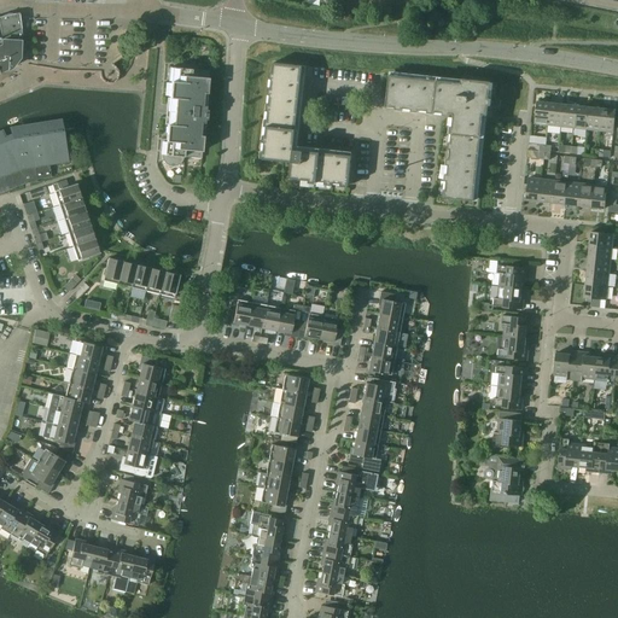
[(0,17),(0,74),(11,69),(19,58),(21,31),(19,15),(9,15),(0,17)]
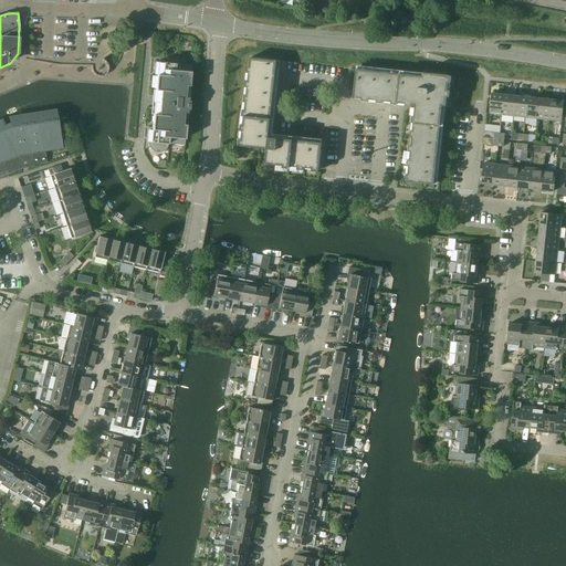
[(278,61),(251,58),(241,146),(268,149),(266,161),(274,163),(274,165),(320,169),(322,143),(269,137),(278,61)]
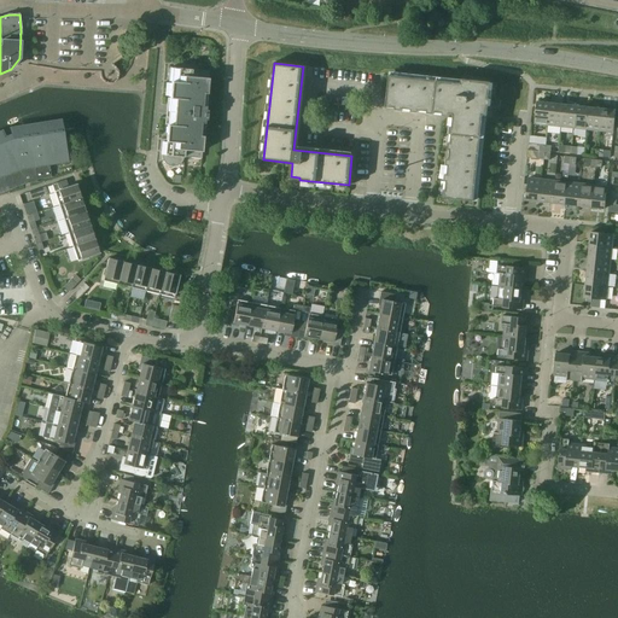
[(207,121),(208,110),(205,110),(209,71),(170,68),(162,156),(162,158),(163,161),(164,163),(167,165),(169,167),(172,167),(175,167),(178,167),(180,164),(181,163),(184,161),(184,157),(202,159),(205,121),(207,121)]
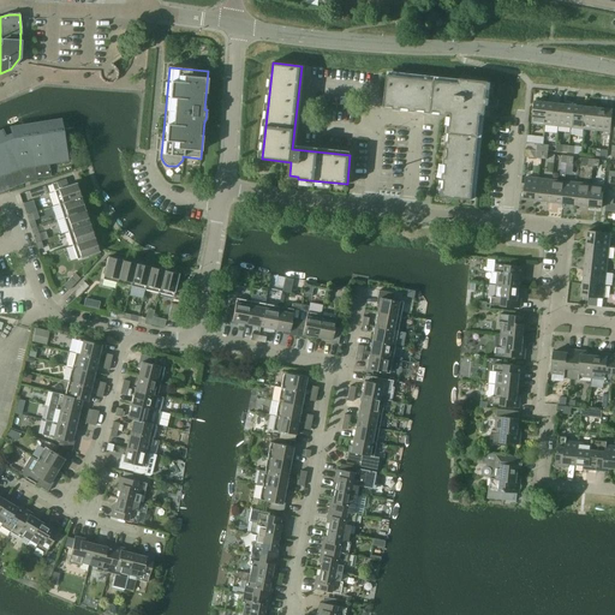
[(452,114),(443,197),(472,201),(481,114),(485,115),(489,82),(460,78),(459,83),(388,76),(384,105),(384,107),(435,112),(452,114)]
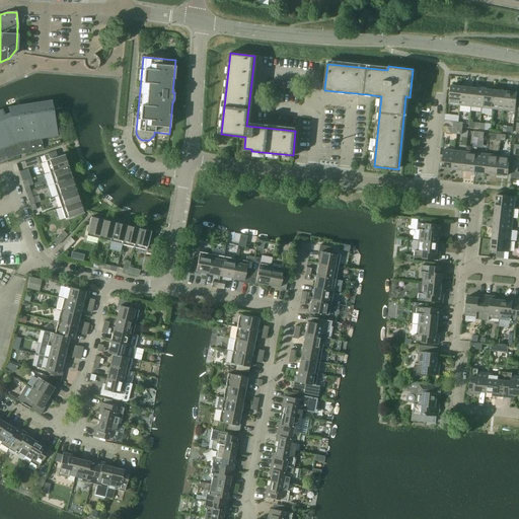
[(460,105),(462,87),(451,85),(449,104),(460,105)]
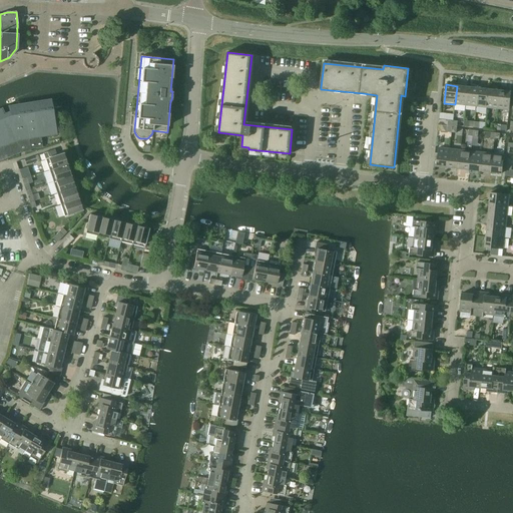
[(466,105),(468,87),(457,86),(455,104),(466,105)]
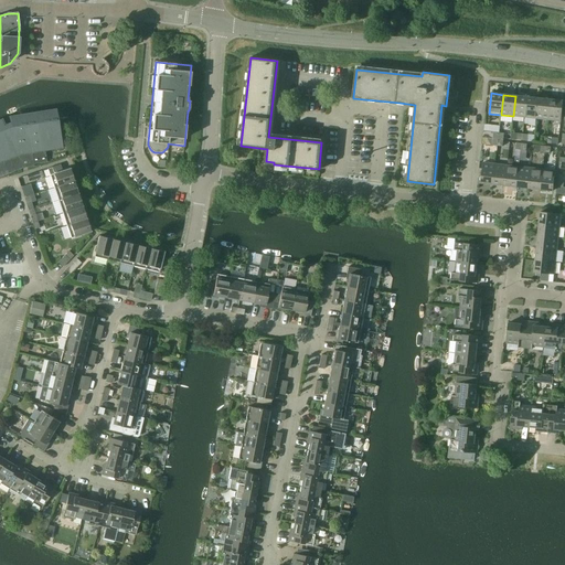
[(515,96),(513,116),(524,117),(526,97),(515,96)]
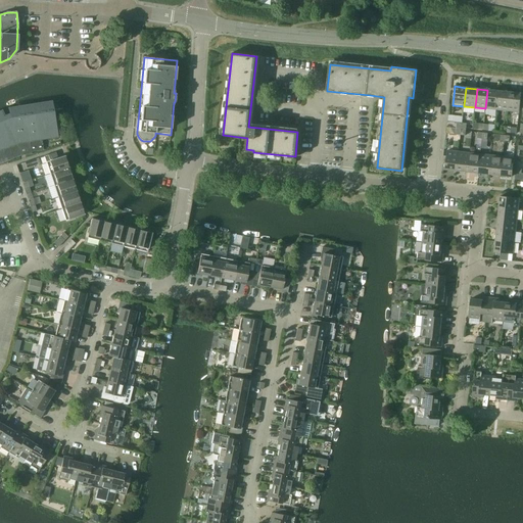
[(496,110),(498,91),(487,90),(485,108),(496,110)]
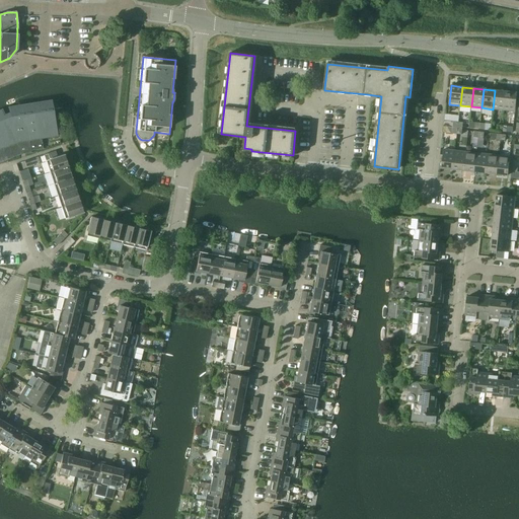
[(504,110),(506,91),(495,90),(493,109),(504,110)]
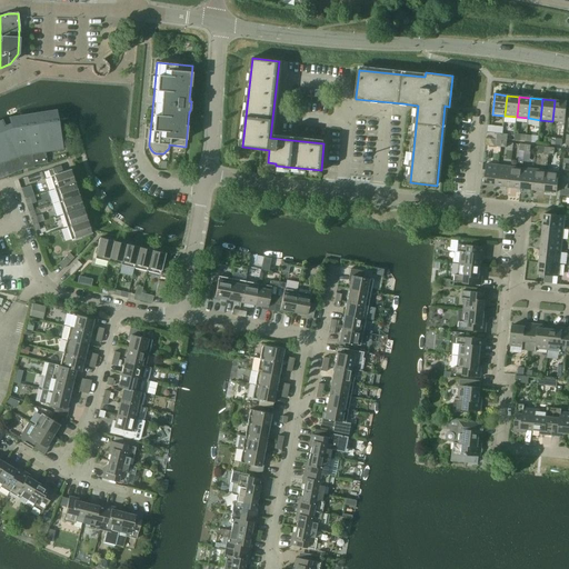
[(567,102),(555,100),(552,121),(565,122),(567,102)]
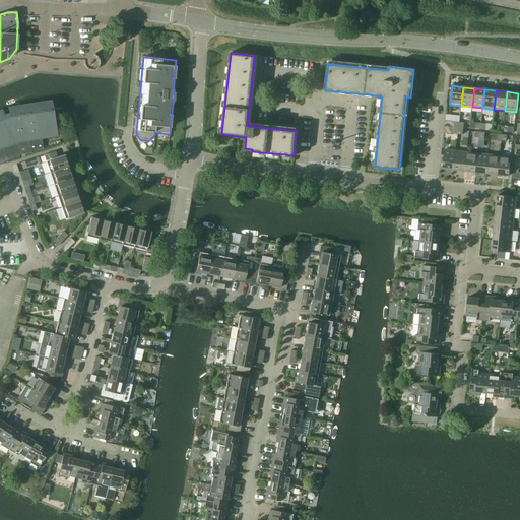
[(0,163),(19,155),(31,153),(30,151),(43,149),(42,139),(58,136),(53,111),(10,117),(0,121),(0,163)]
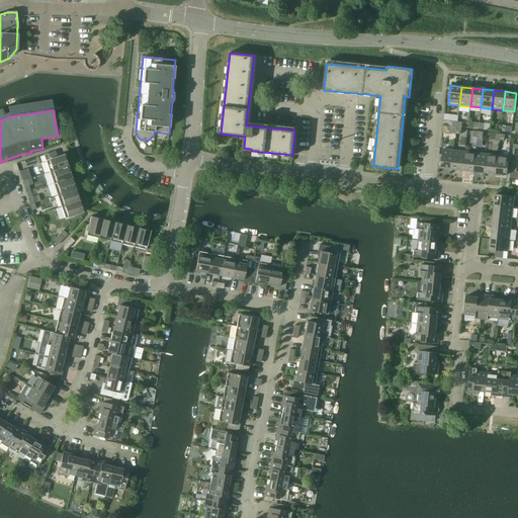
[(452,169),(454,151),(443,150),(441,168),(452,169)]
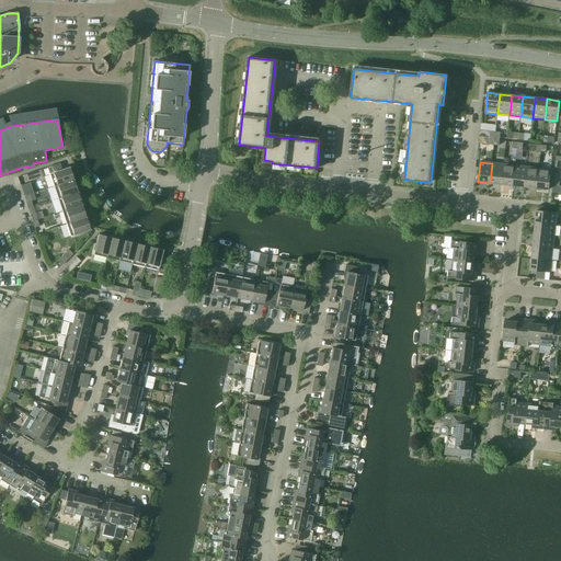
[(59,163),(47,168),(54,186),(73,180),(69,168),(61,170),(59,163)]
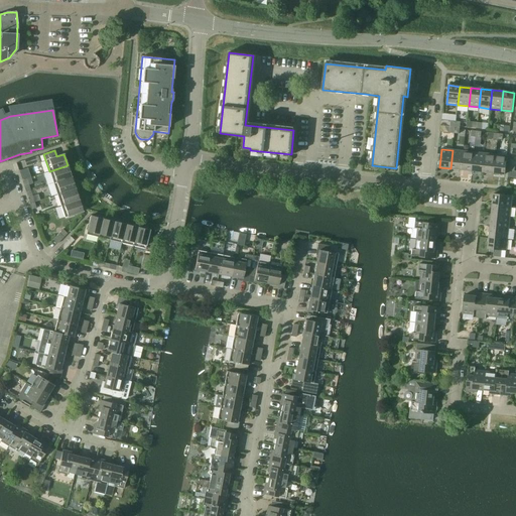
[(462,169),(464,151),(453,150),(450,168),(462,169)]
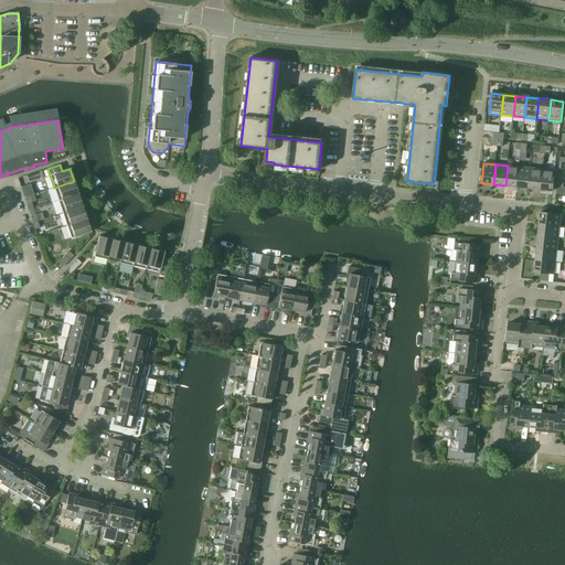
[(516,188),(519,167),(508,166),(505,185),(516,188)]
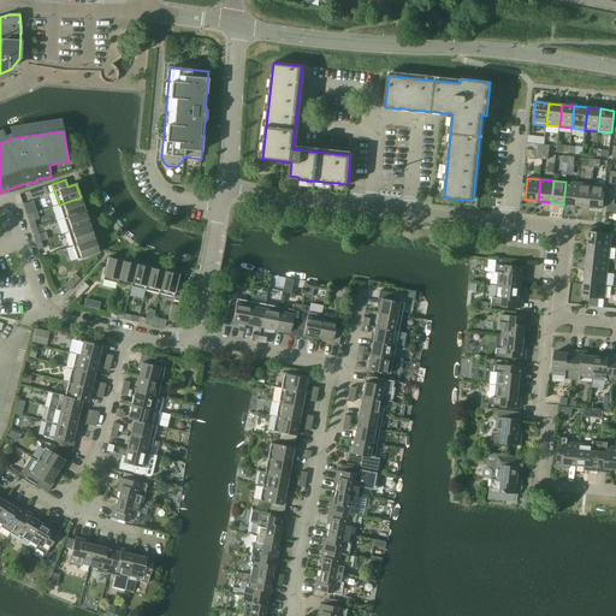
[(576,206),(579,183),(566,182),(563,205),(576,206)]
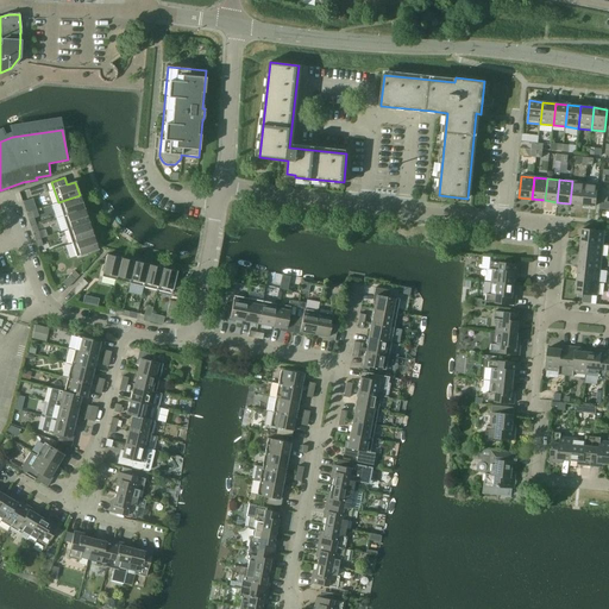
[(583,205),(585,183),(572,181),(570,203),(583,205)]
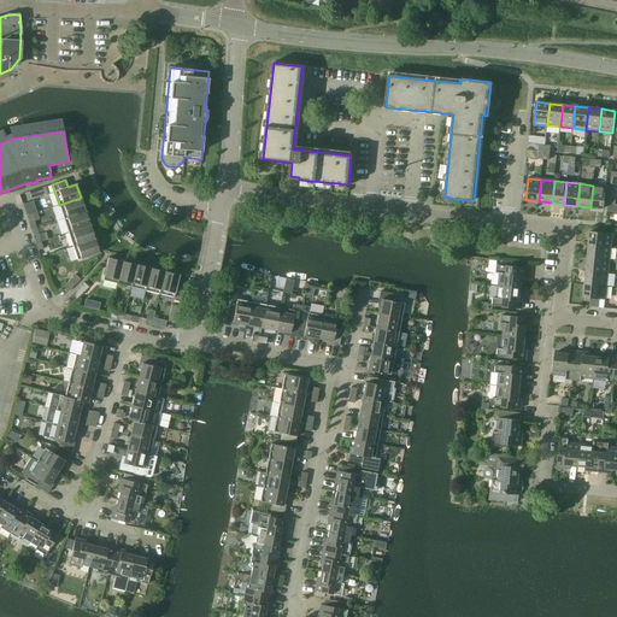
[(593,186),(591,207),(604,209),(606,187),(593,186)]
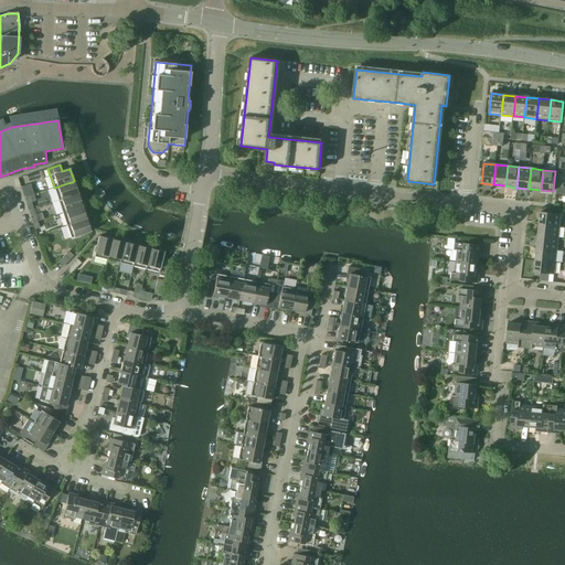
[(29,182),(43,178),(41,171),(27,176),(29,182)]
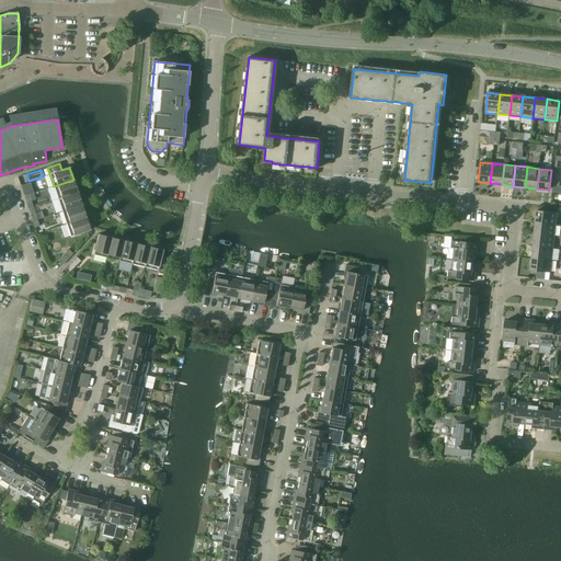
[(58,199),(78,193),(73,180),(54,186),(58,199)]
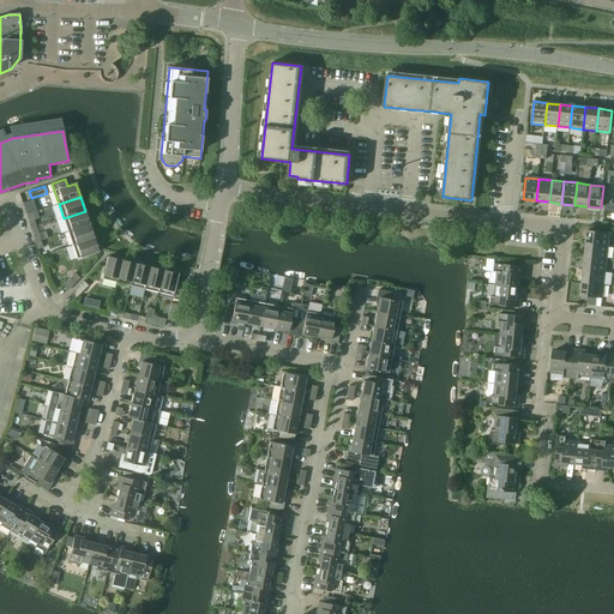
[(67,232),(90,224),(85,211),(64,218),(67,232)]
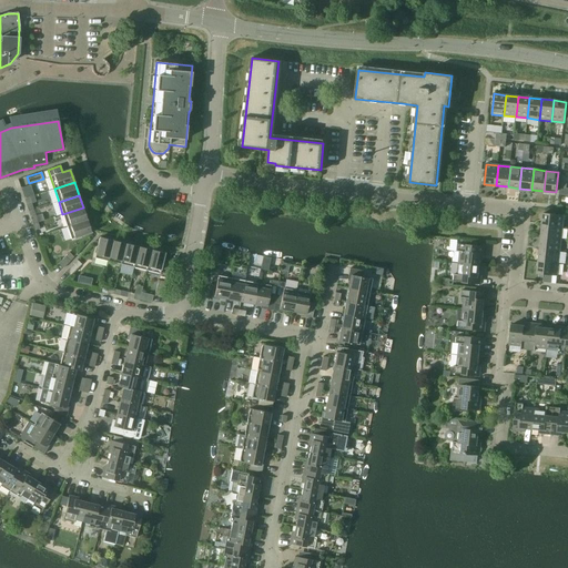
[(67,227),(88,220),(83,208),(62,214),(67,227)]
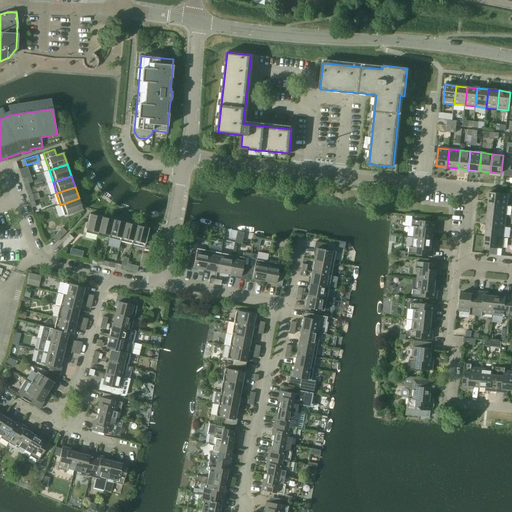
[(488,203),(507,205),(508,194),(490,192),(488,203)]
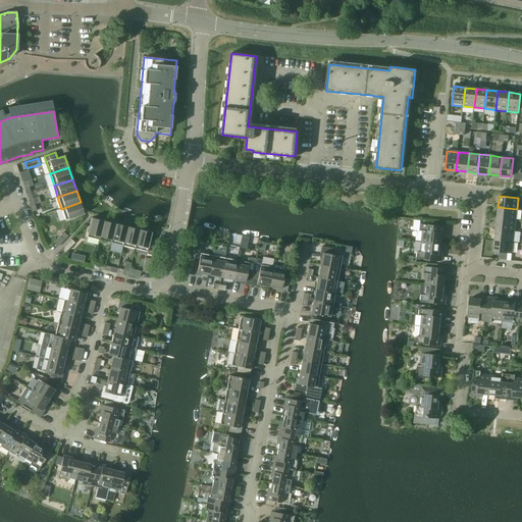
[(84,214),(81,202),(61,209),(65,220),(84,214)]
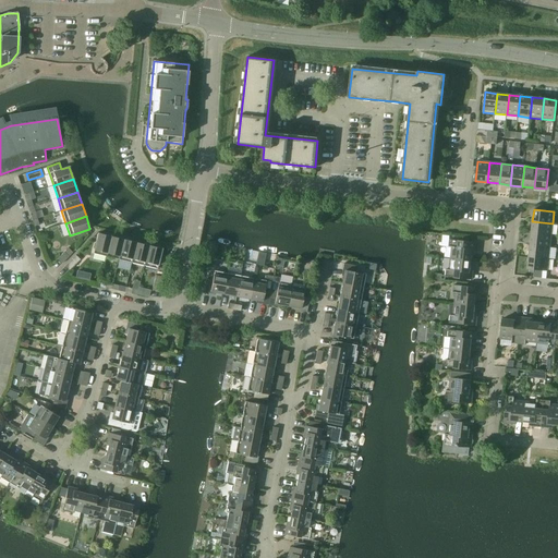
[(531,233),(552,235),(553,223),(532,221),(531,233)]
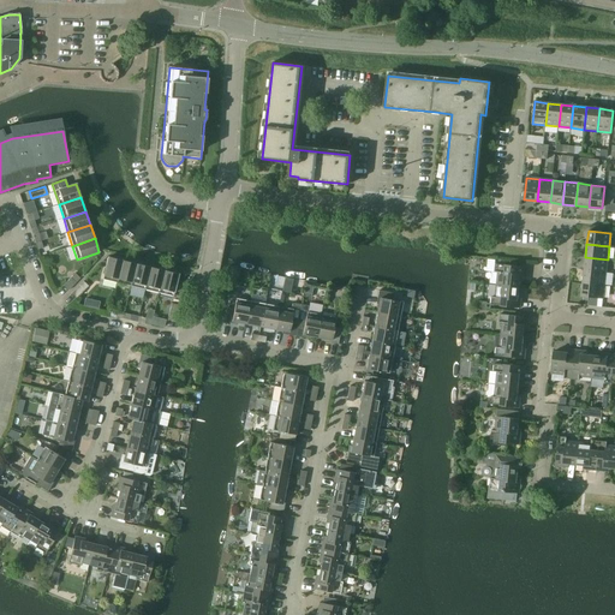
[(117,284),(123,261),(108,257),(102,280),(117,284)]
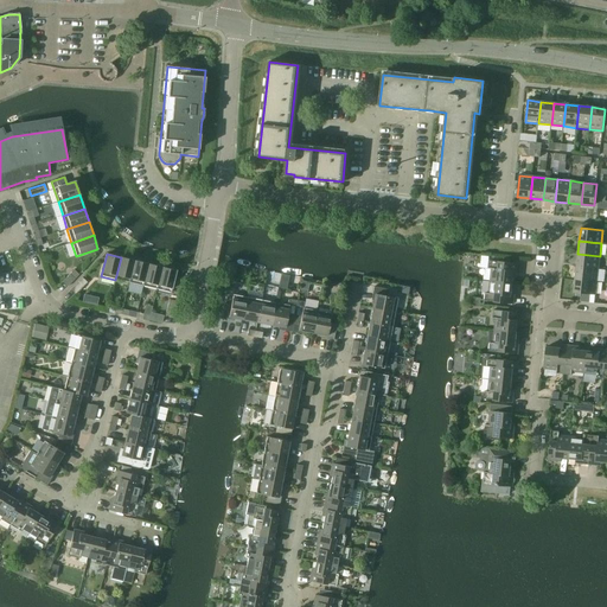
[(576,267),(599,269),(600,256),(577,254),(576,267)]
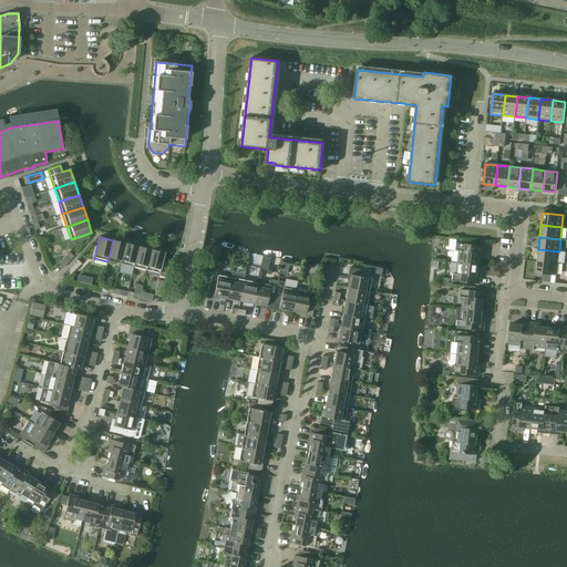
[(121,265),(125,244),(113,240),(107,261),(121,265)]
